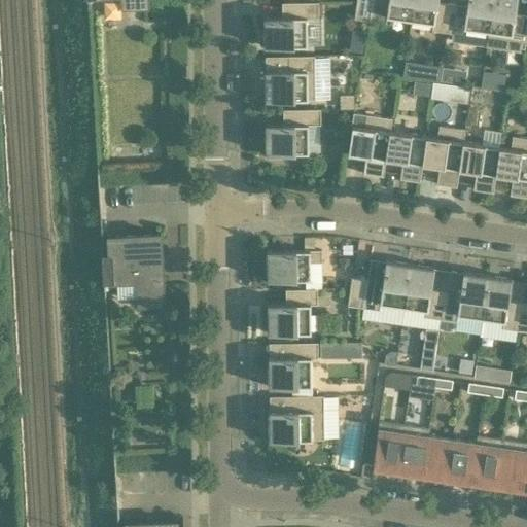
[(119,0),(120,9),(146,8),(145,0),(119,0)]
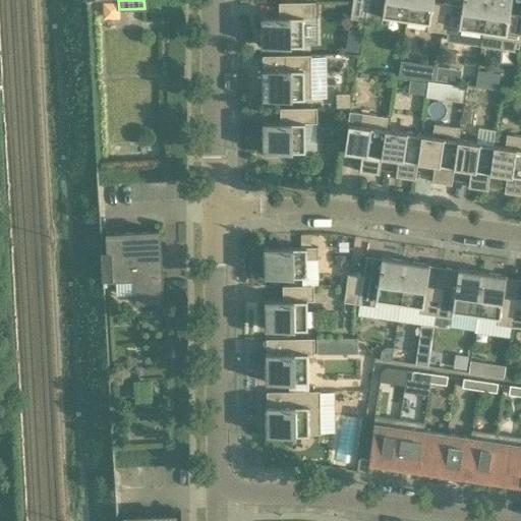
[(364,20),(367,0),(351,0),(352,1),(349,18),(364,20)]
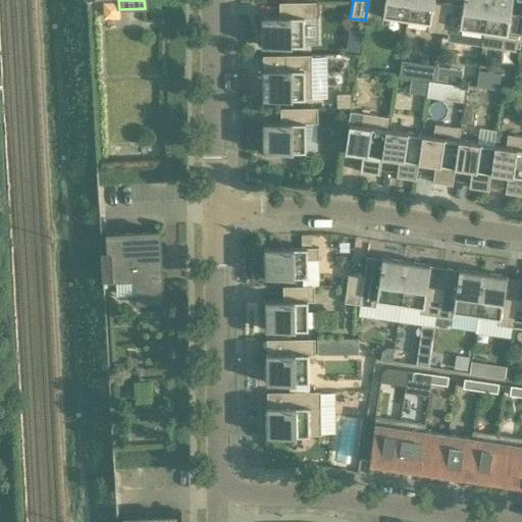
[(368,0),(365,20),(381,22),(382,15),(407,19),(409,1),(405,1),(405,0),(368,0)]
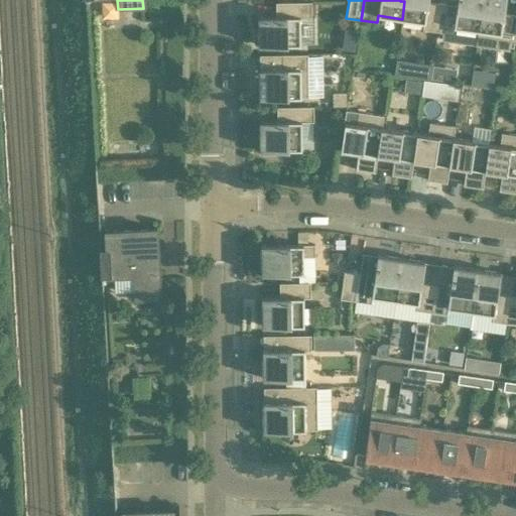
[(404,1),(402,19),(423,22),(422,29),(437,31),(441,3),(427,1),(426,0),(400,0),(400,1),(404,1)]
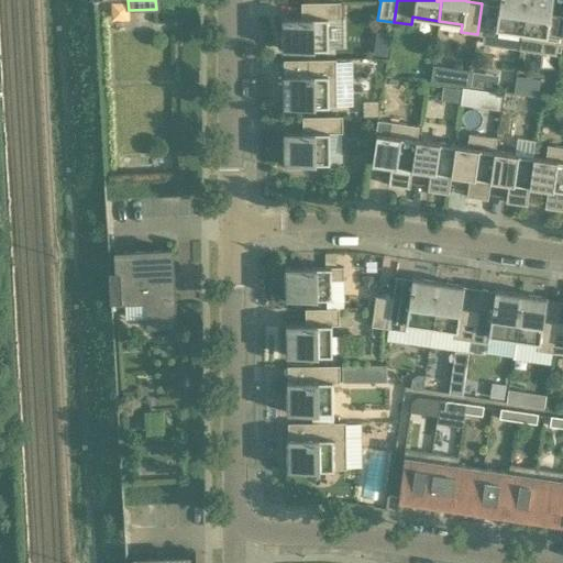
[(497,0),(497,6),(482,3),(477,34),(494,37),(495,30),(521,33),(525,13),(520,13),(521,0),(497,0)]
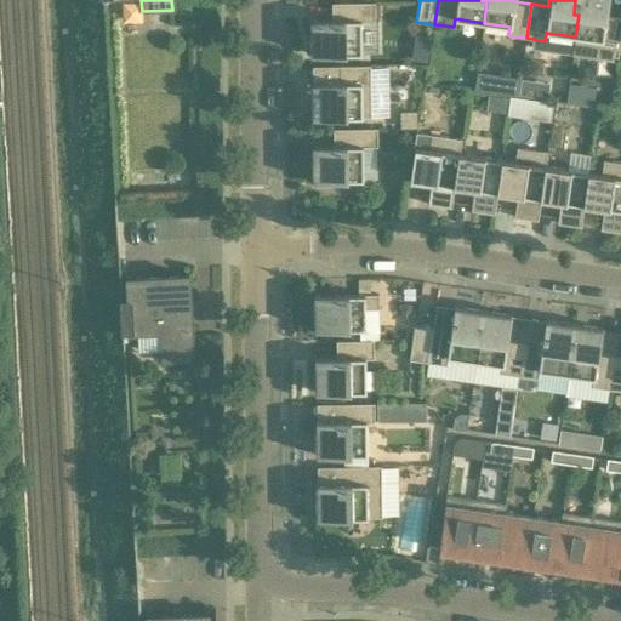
[(579,15),(575,36),(600,40),(598,53),(617,57),(617,51),(620,27),(620,17),(605,15),(607,0),(575,0),(574,15),(579,15)]
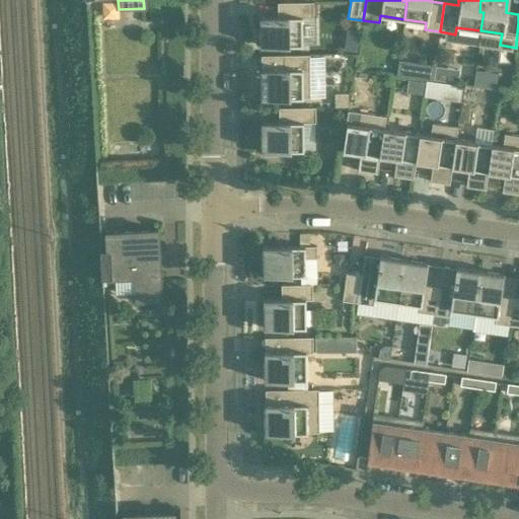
[(312,17),(312,2),(283,2),(283,16),(258,17),(258,46),(301,45),(301,17),(312,17)]
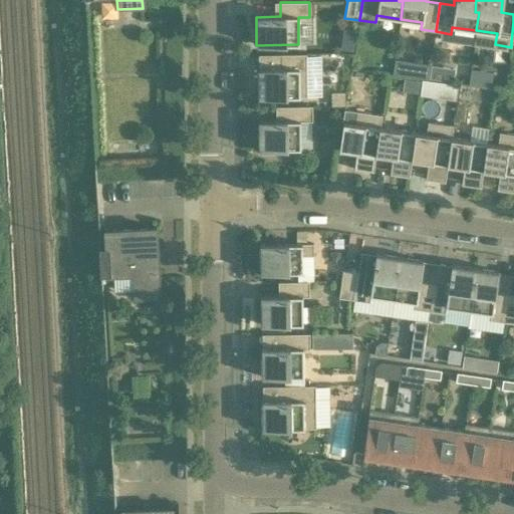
[(356,30),(343,28),(341,40),(340,50),(342,50),(353,52),(354,46),(356,30)]
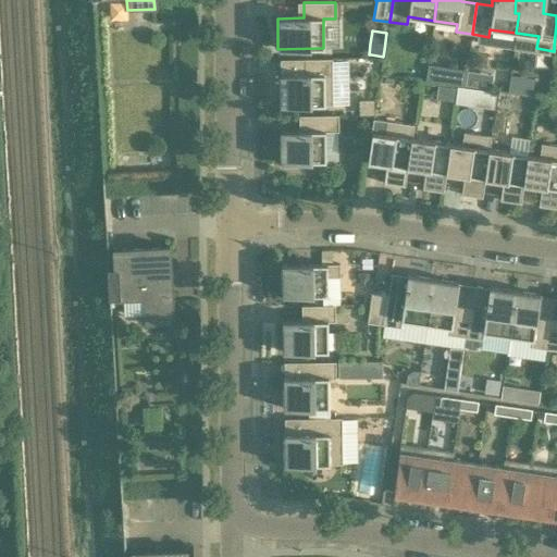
[(332,104),(332,59),(304,59),(304,74),(277,75),(279,106),(332,104)]
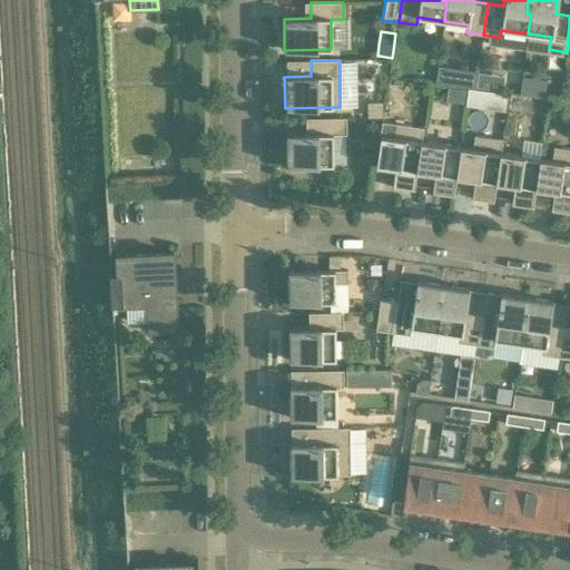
[(450,84),(450,99),(502,102),(504,70),(440,66),(439,84),(450,84)]
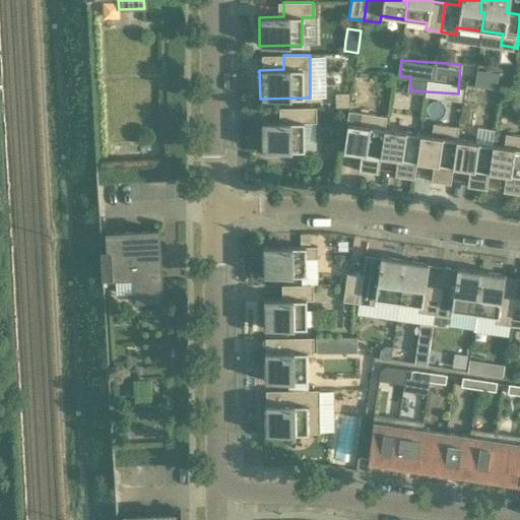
[(348,93),(335,93),(335,107),(348,107),(348,93)]
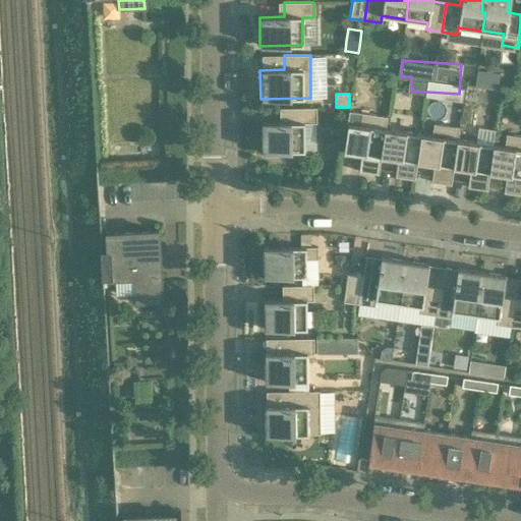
[(315,123),(315,108),(285,108),(285,122),(261,122),(261,151),(265,151),(265,156),(277,156),(277,151),(303,151),(303,123),(315,123)]
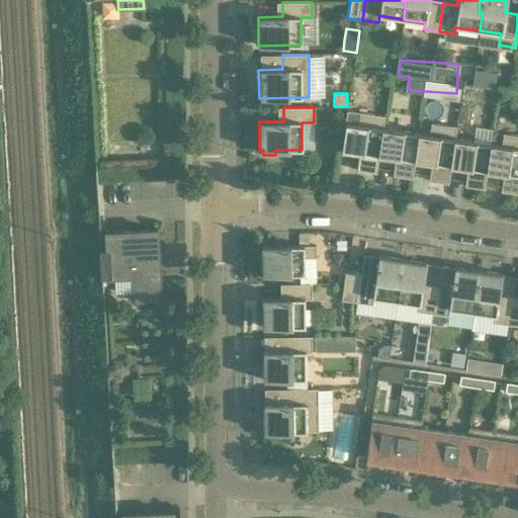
[(375,173),(378,155),(377,155),(383,115),(358,112),(357,124),(345,122),(341,150),(359,152),(356,170),(375,173)]
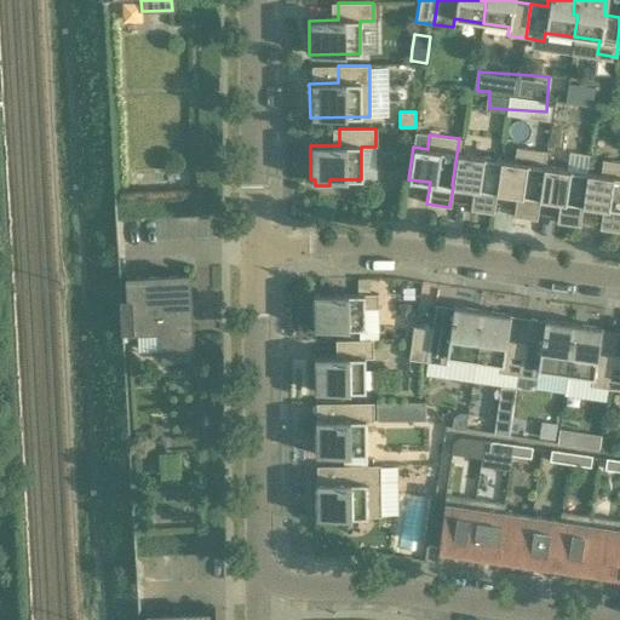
[(459,138),(452,185),(453,185),(472,188),(470,210),(493,213),(495,191),(500,159),(458,153),(459,138)]
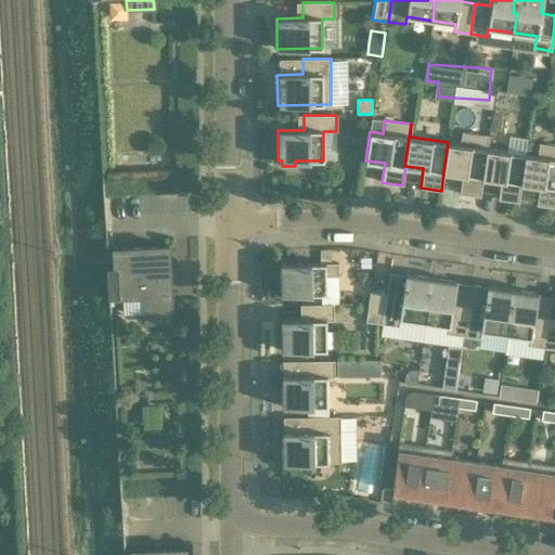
[(460,144),(448,142),(443,171),(462,173),(459,193),(479,196),(482,177),(481,177),(488,136),(462,131),(460,144)]
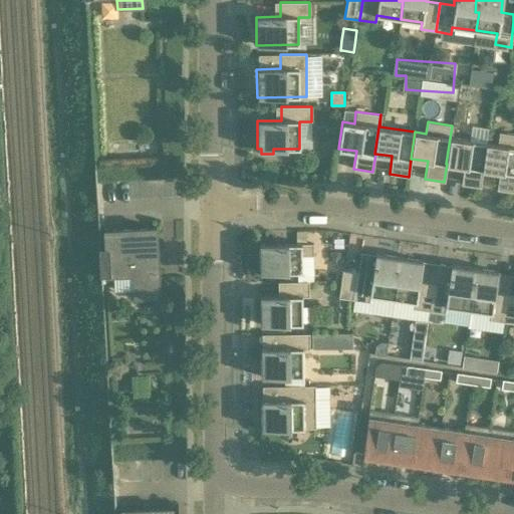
[(453,125),(452,125),(446,164),(447,164),(463,167),(461,185),(480,187),(483,169),(482,169),(486,143),(451,138),(453,125)]
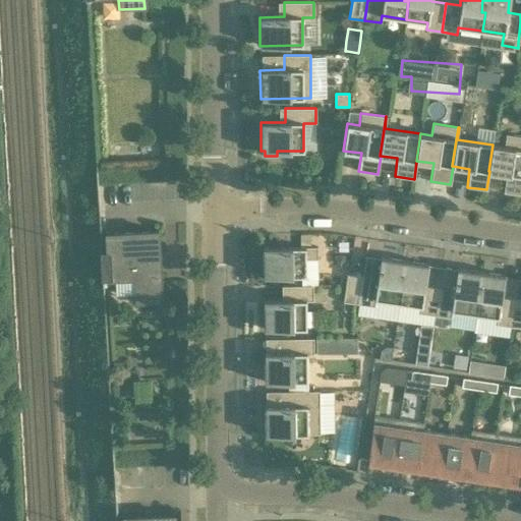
[(504,146),(493,145),(488,171),(489,171),(506,174),(503,192),(520,194),(520,135),(506,134),(504,146)]
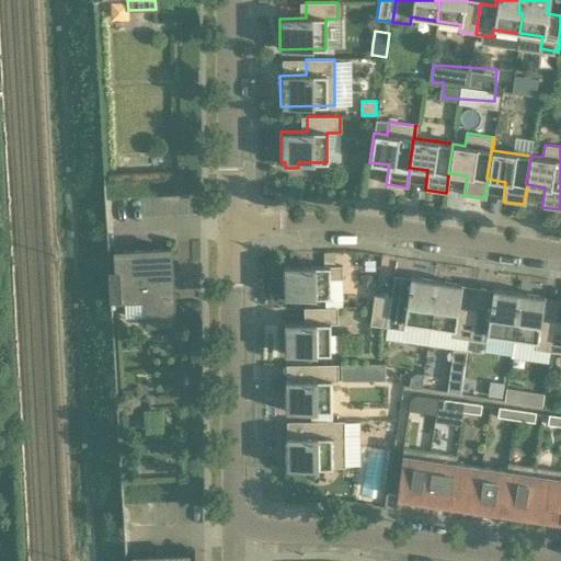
[(147,327),(173,325),(169,249),(113,252),(115,276),(110,277),(111,298),(116,298),(116,302),(145,300),(147,327)]
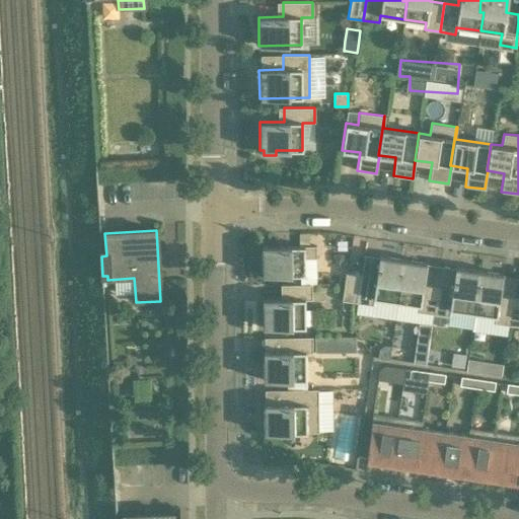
[(262,246),(262,275),(304,275),(304,258),(316,257),(315,245),(262,246)]
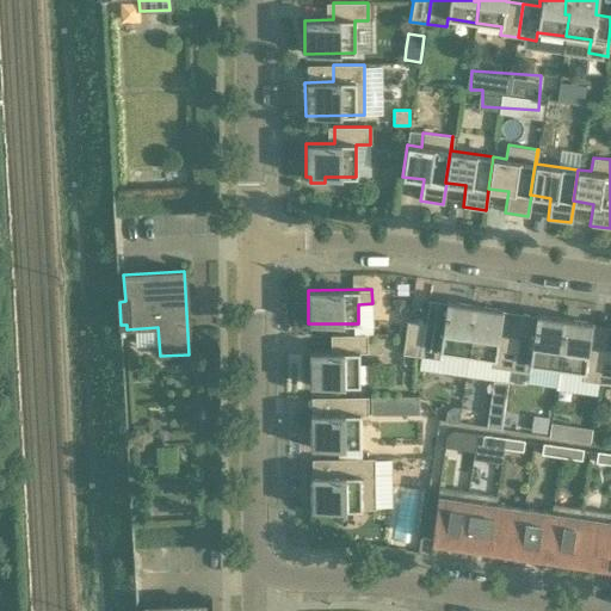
[(444,326),(426,323),(421,356),(440,359),(442,351),(470,355),(473,333),(468,333),(473,304),(448,301),(444,326)]
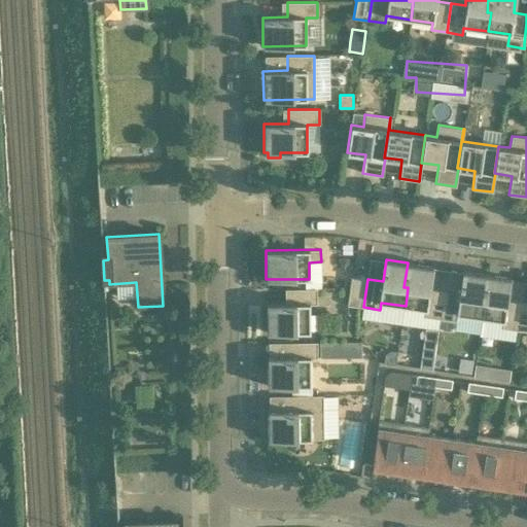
[(408,287),(406,306),(426,309),(425,316),(442,319),(446,290),(431,288),(434,267),(408,262),(403,287),(408,287)]
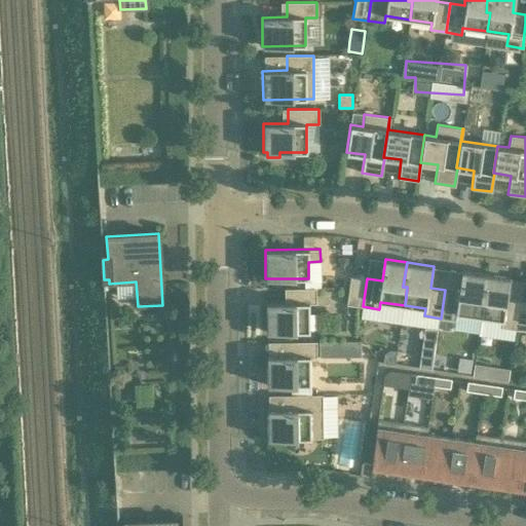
[(459,292),(445,290),(441,318),(456,321),(457,313),(482,316),(484,298),(480,298),(484,273),(462,270),(459,292)]
